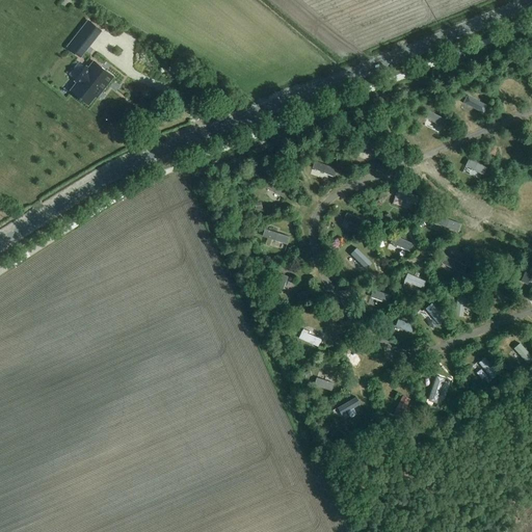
[(76,37),(68,48),(80,57),(88,47),(76,37)]
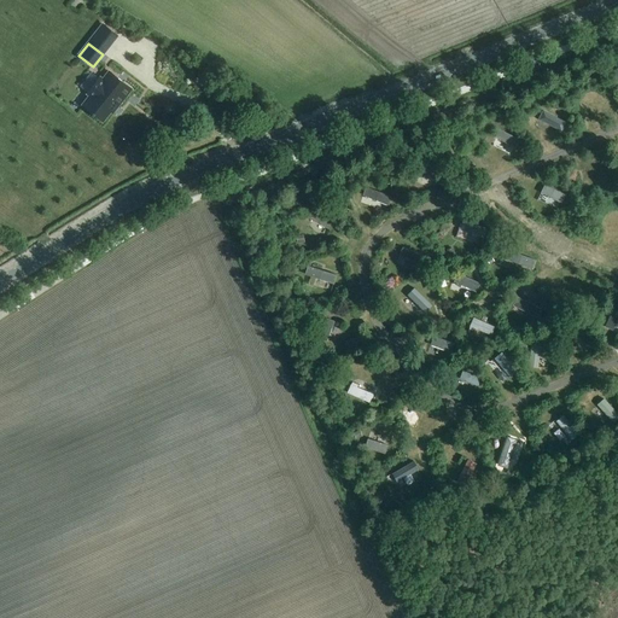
[(103,81),(100,79),(87,94),(91,97),(82,106),(93,114),(92,115),(94,116),(94,115),(103,122),(110,112),(112,114),(132,89),(110,73),(103,81)]
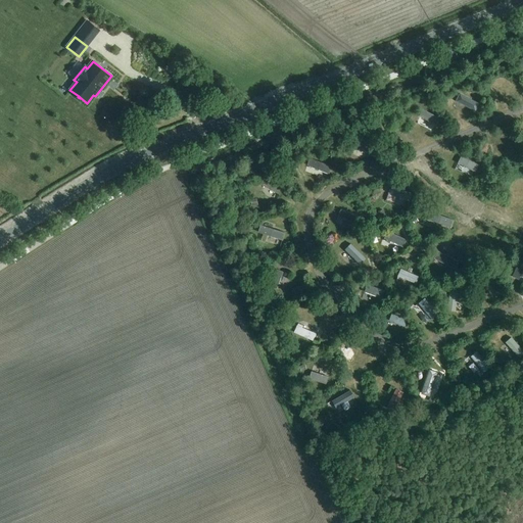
[(474,111),(479,101),(461,92),(456,101),(474,111)]
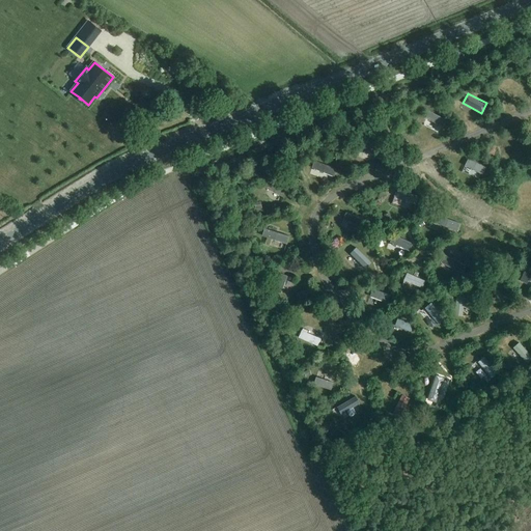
[(428,109),(423,120),(441,129),(446,117),(428,109)]
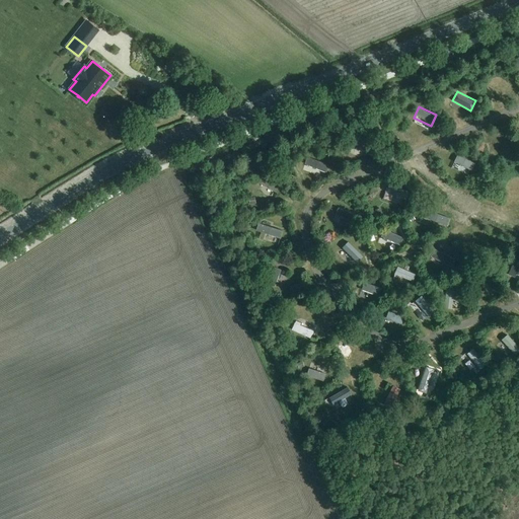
[(351,137),(349,145),(365,149),(367,142),(351,137)]
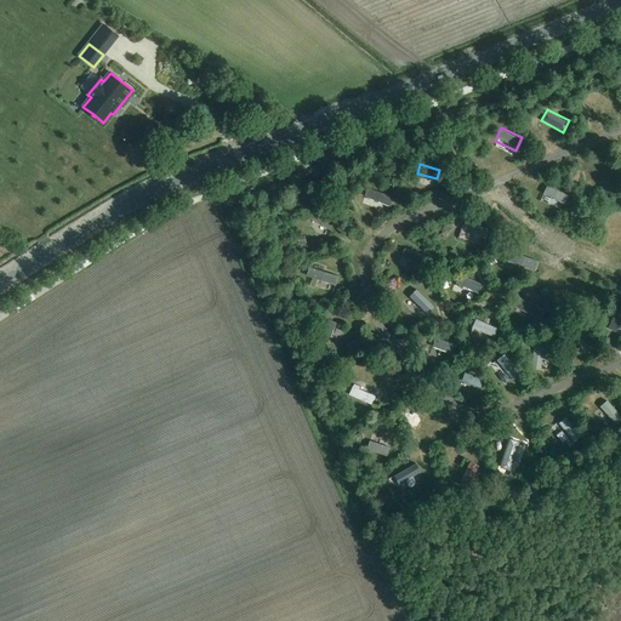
[(563,201),(568,192),(547,182),(542,192),(563,201)]
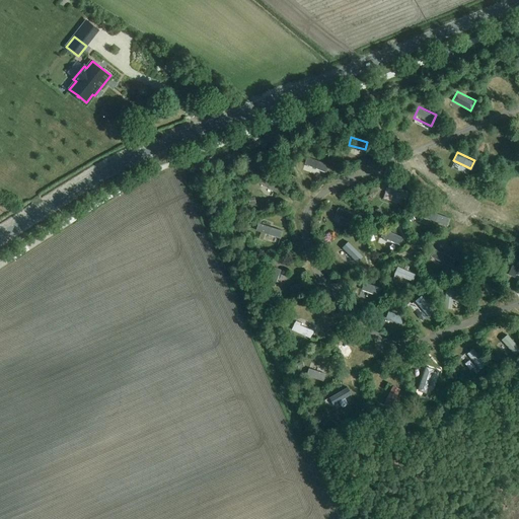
[(307,155),(304,162),(326,170),(329,162),(307,155)]
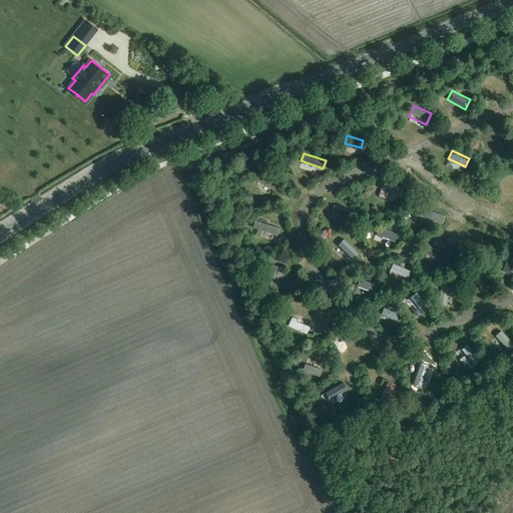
[(260,173),(257,178),(272,188),(275,182),(260,173)]
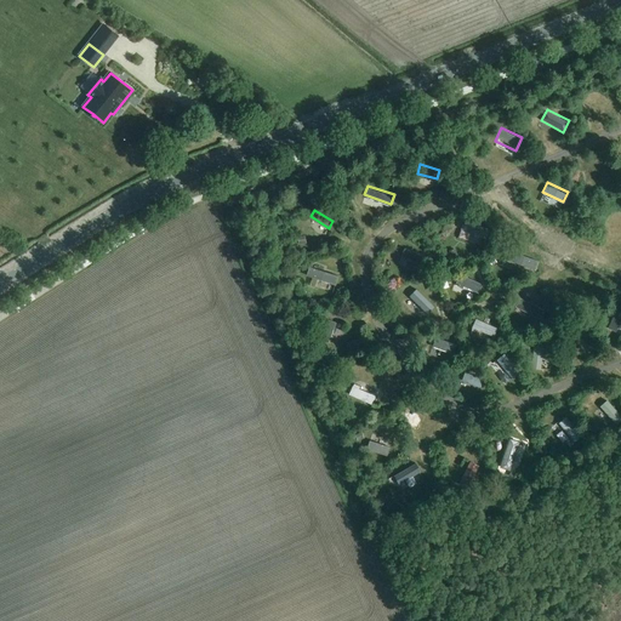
[(471,231),(486,235),(489,227),(463,220),(459,235),(468,238),(471,231)]
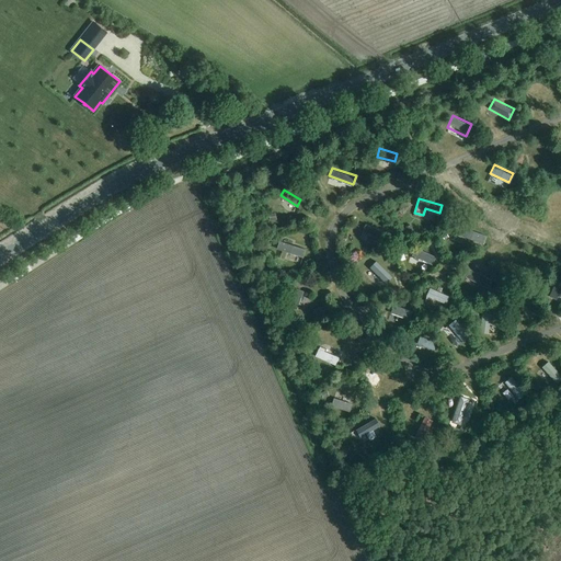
[(380,240),(384,230),(365,222),(361,231),(380,240)]
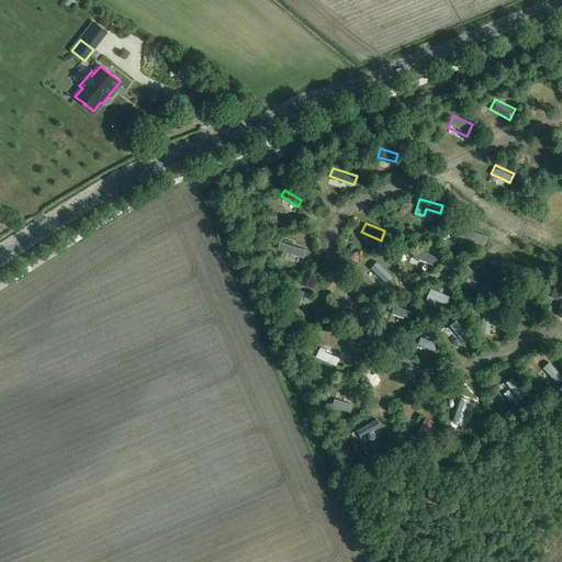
[(461,225),(458,234),(483,243),(486,234),(461,225)]
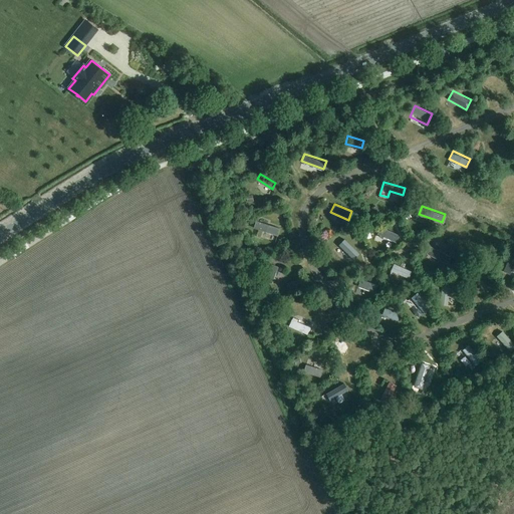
[(253,226),(277,235),(280,227),(255,219),(253,226)]
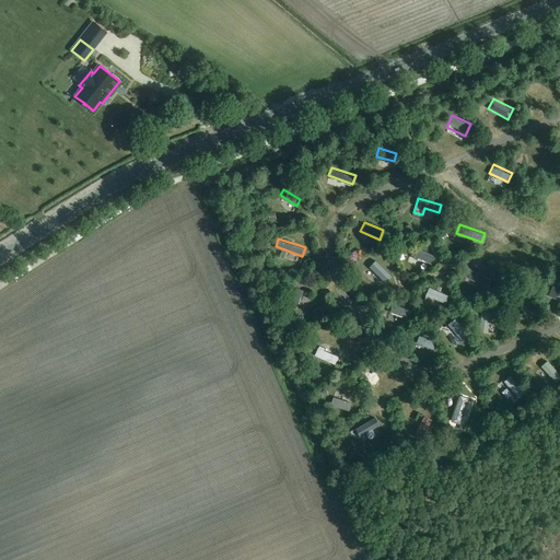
[(416,246),(410,256),(430,265),(435,255),(416,246)]
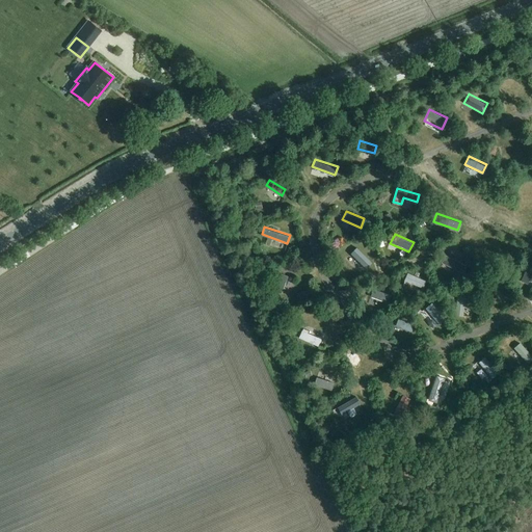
[(483,247),(506,254),(508,243),(486,237),(483,247)]
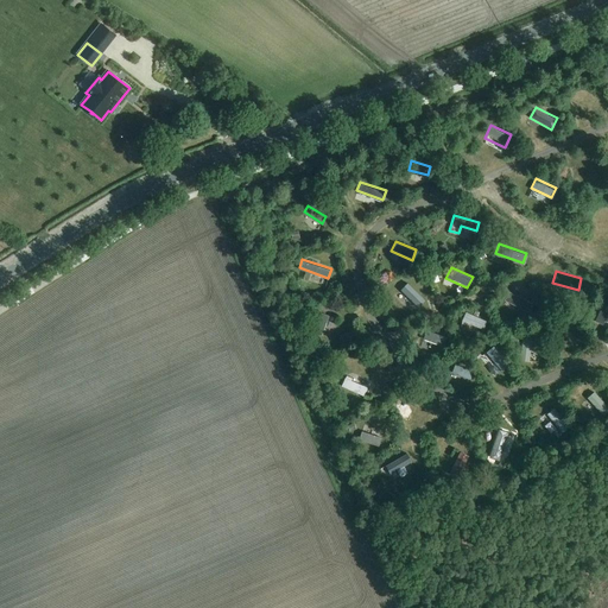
[(399,298),(423,305),(425,297),(403,289),(399,298)]
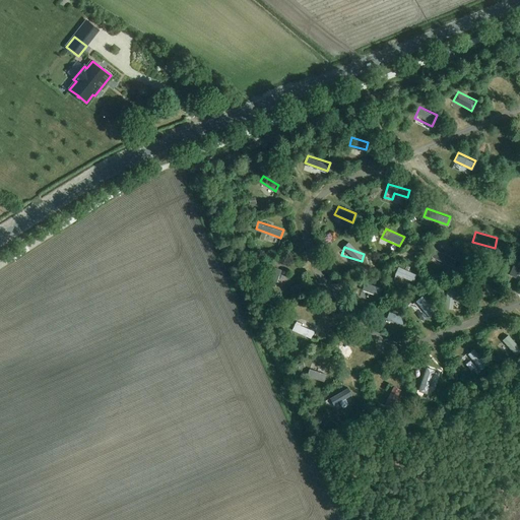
[(453,348),(448,352),(459,369),(464,365),(453,348)]
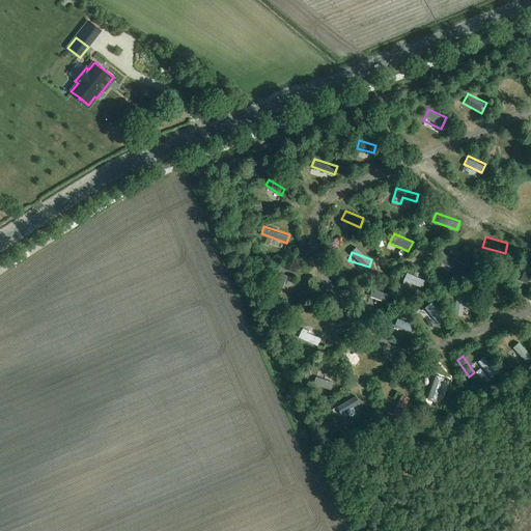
[(417,376),(411,392),(418,395),(423,379),(417,376)]
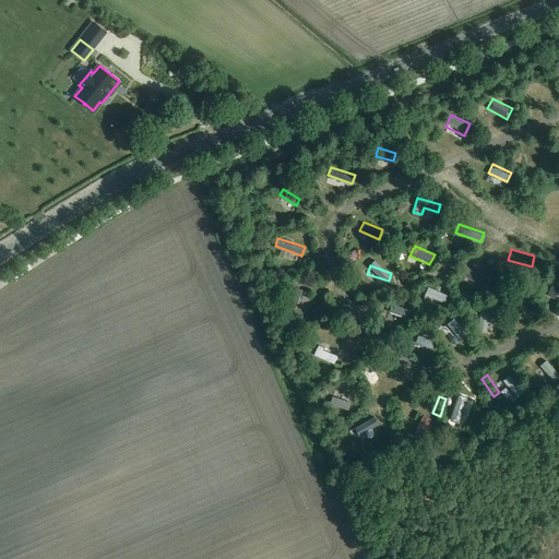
[(330,409),(330,400),(312,400),(311,409),(330,409)]
